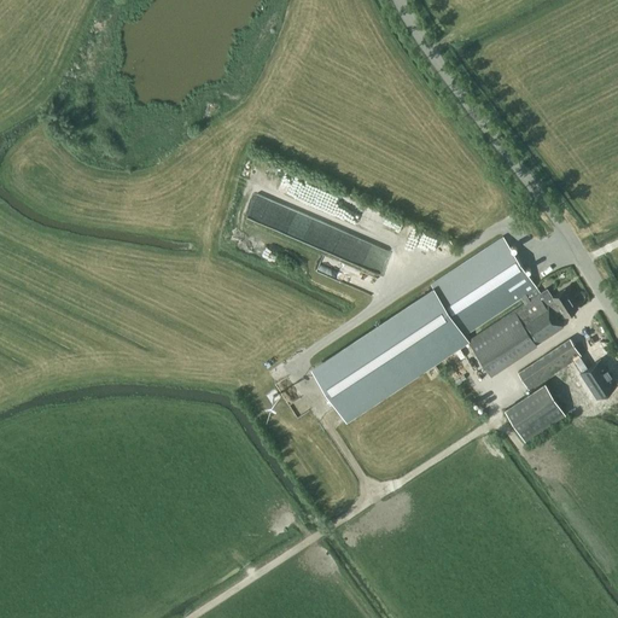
[(553,296),(547,287),(540,292),(502,237),(431,284),(435,290),(314,369),(344,417),(466,337),(490,374),(507,362),(563,326),(555,315),(561,312),(565,315),(577,307),(565,289),(553,296)]
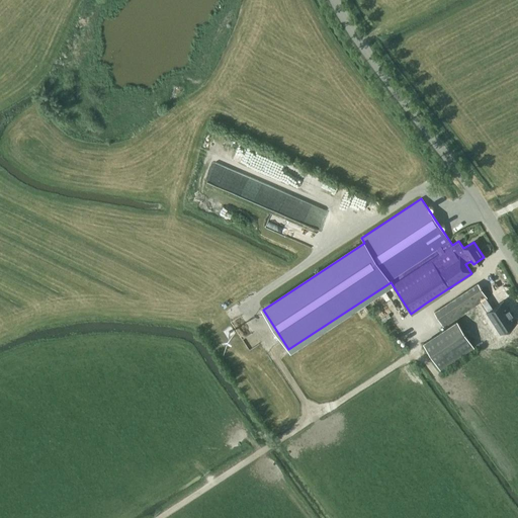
[(272,210),(266,227),(314,246),(320,230),(272,210)]
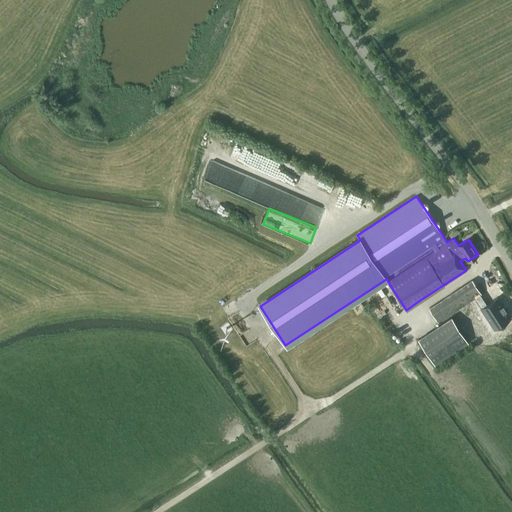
[(472,279),(470,281),(429,307),(437,321),(474,297),(480,294),(481,293),(472,279)]
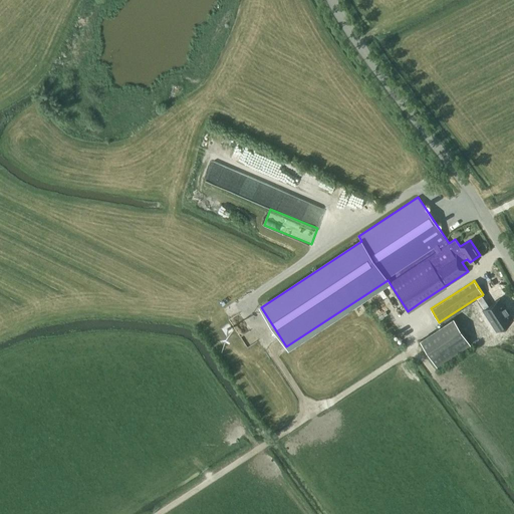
[(482,295),(476,298),(496,329),(513,318),(499,298),(489,304),(482,295)]
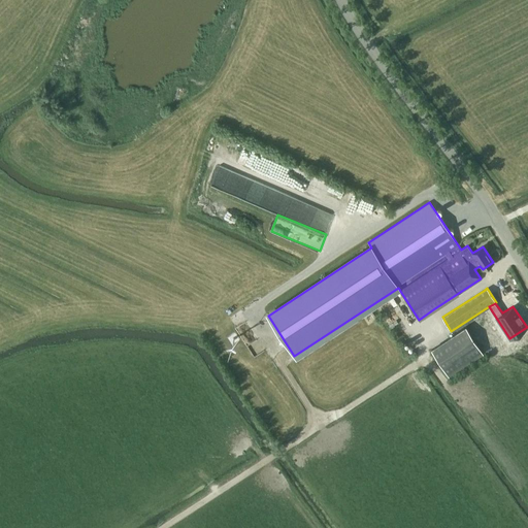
[(464,327),(452,335),(430,350),(447,375),(481,354),(464,327)]
